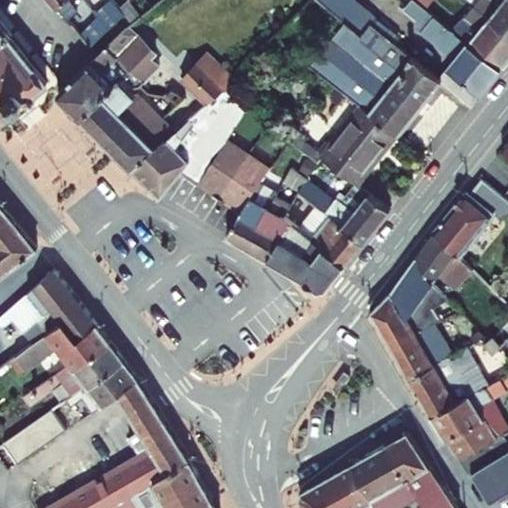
[(44,0),(89,51),(106,32),(96,20),(87,28),(71,9),(80,2),(78,0),(44,0)]
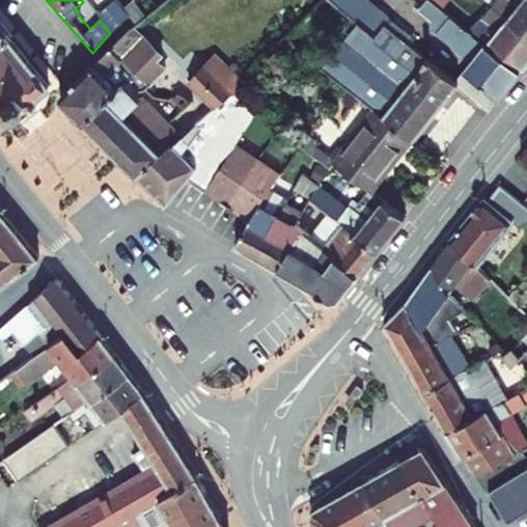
[(145,20),(155,11),(144,0),(128,0),(132,4),(145,20)]
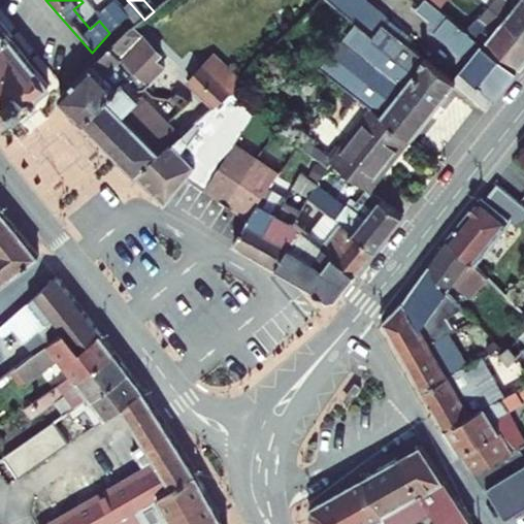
[(358,0),(324,0),(323,1),(347,22),(353,26),(369,40),(380,28),(403,47),(412,38),(378,8),(373,13),(358,0)]
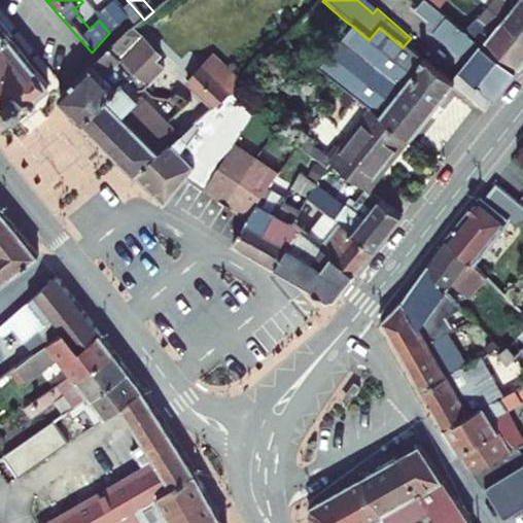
[(367,0),(357,0),(373,13),(377,8),(367,0)]
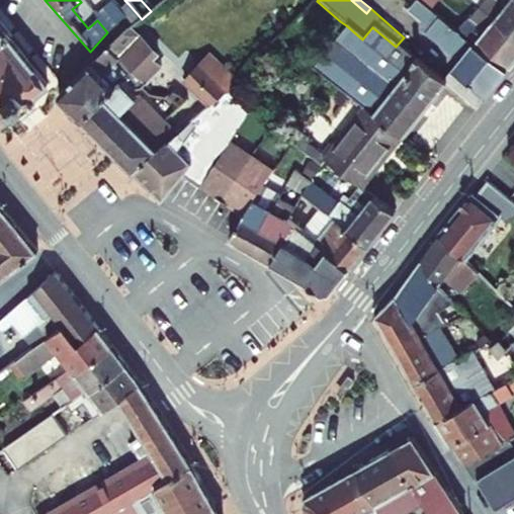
[(411,0),(414,2),(428,13),(436,1),(434,0),(411,0)]
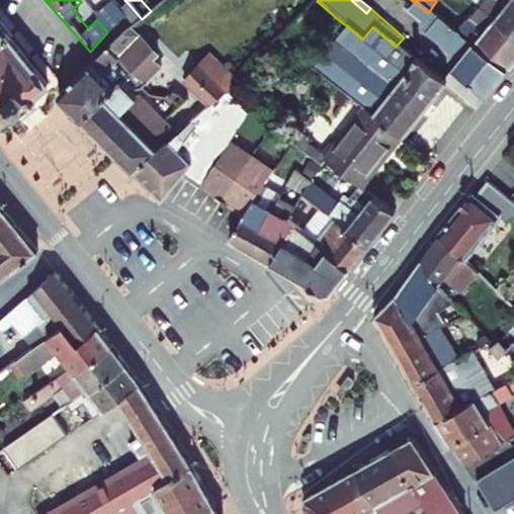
[(513,37),(513,0),(467,0),(477,7),(513,37)]
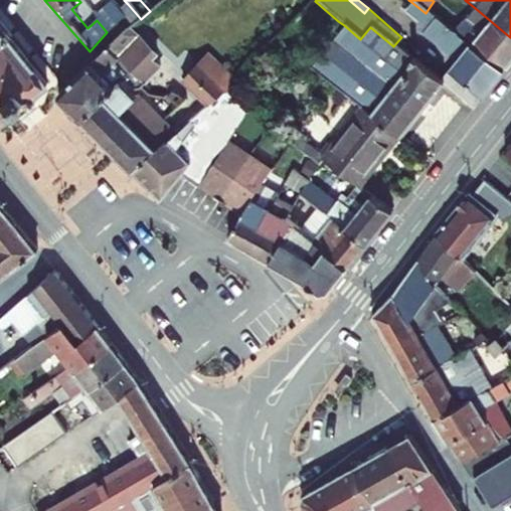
[(97,20),(107,32),(124,17),(119,11),(110,2),(94,16),(97,20)]
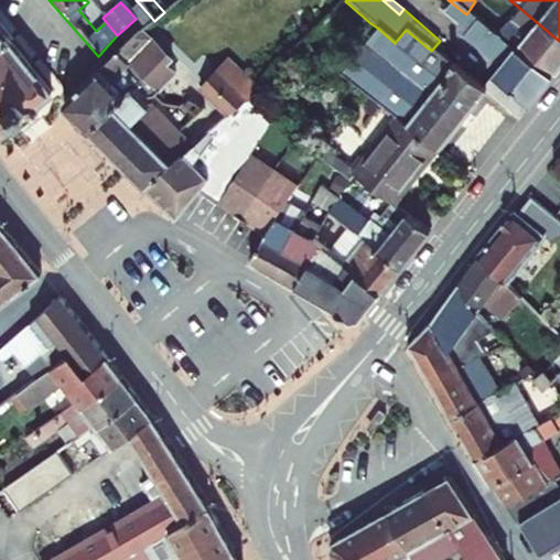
[(517,120),(549,79),(527,63),(512,51),(495,38),(466,14),(451,2),(441,13),(459,28),(454,33),(498,68),(480,90),(484,93),(517,120)]
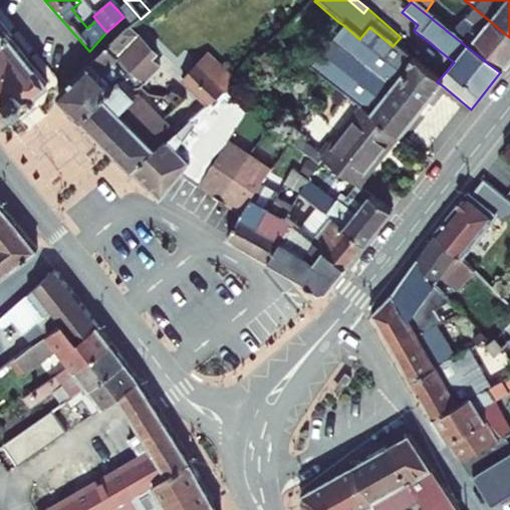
[(131,26),(141,19),(128,4),(118,11),(123,17),(131,26)]
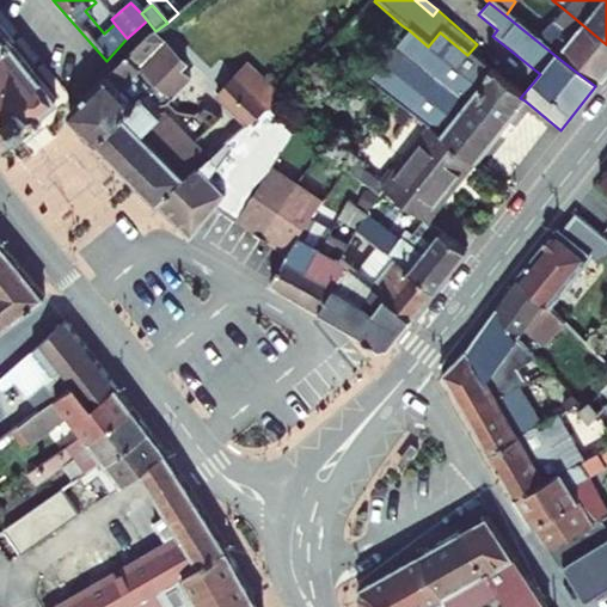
[(555,55),(571,68),(575,65),(598,83),(606,71),(606,44),(563,8),(537,41),(555,55)]
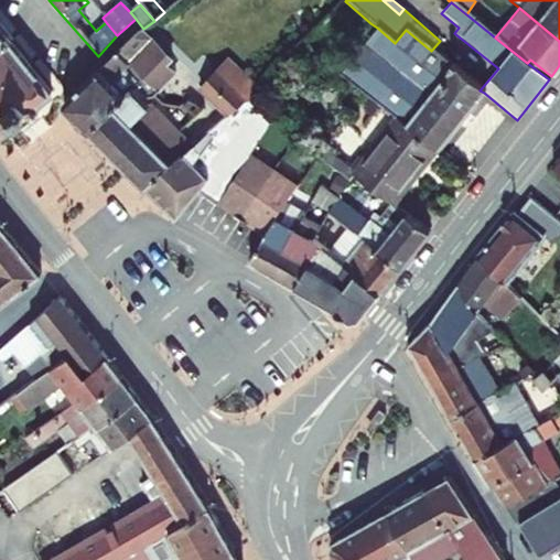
[(369,35),(338,75),(394,119),(432,150),(435,153),(484,93),(480,90),(431,51),(406,30),(395,43),(377,28),(369,35)]
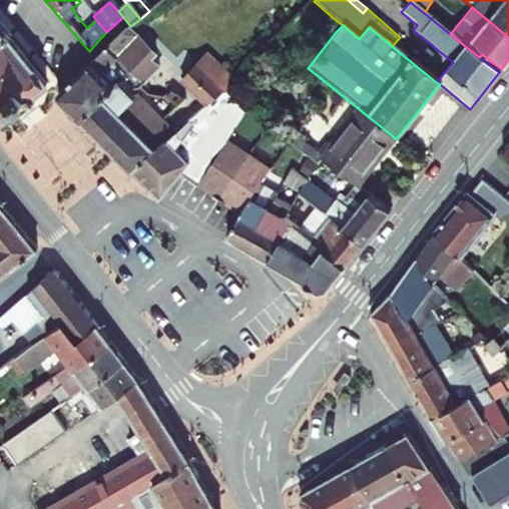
[(40,108),(30,97),(43,85),(7,41),(9,38),(0,27),(0,120),(9,113),(20,126),(40,108)]
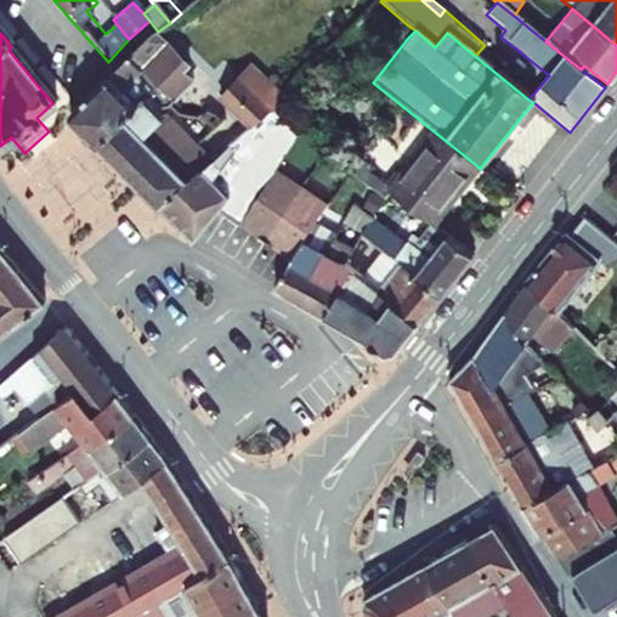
[(156,208),(208,163),(163,118),(160,120),(153,114),(154,112),(164,111),(190,84),(180,74),(186,68),(152,35),(67,117),(156,208)]
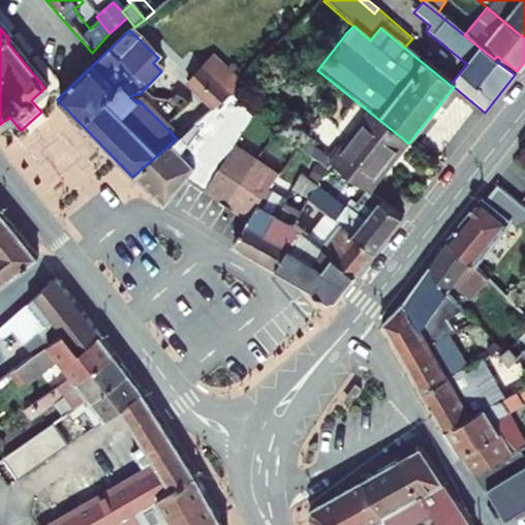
[(202,66),(230,93),(240,84),(211,57),(202,66)]
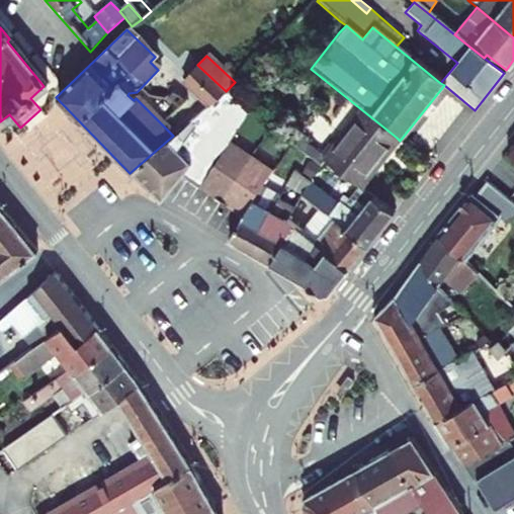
[(180,83),(206,107),(225,92),(226,91),(197,65),(180,83)]
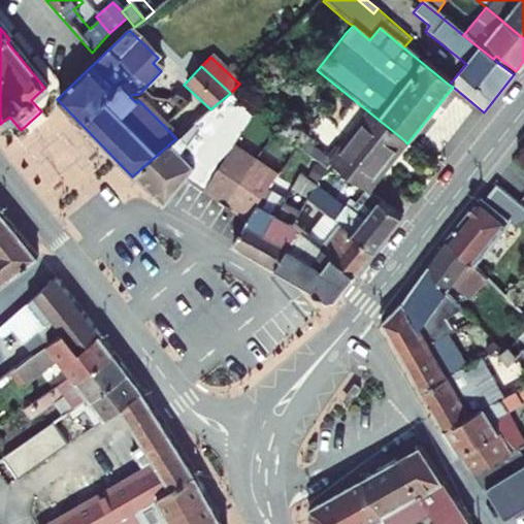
[(184,179),(202,193),(232,148),(254,116),(229,94),(210,109),(176,138),(132,176),(163,205),(184,179)]
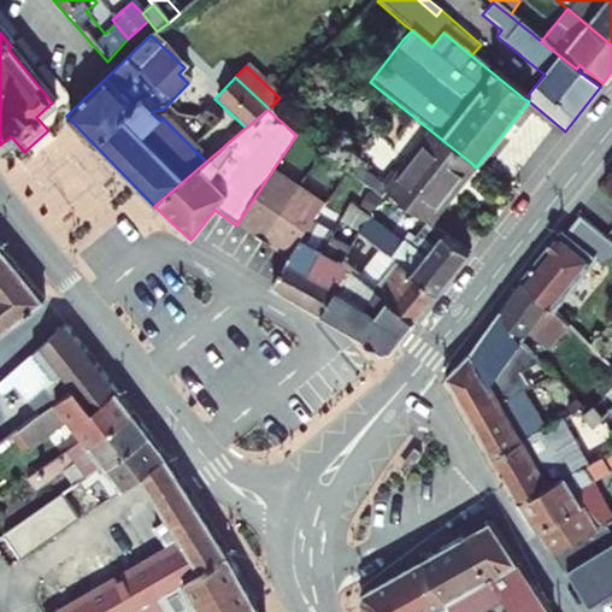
[(452,192),(472,164),(430,130),(393,177),(389,175),(380,187),(359,172),(363,168),(348,157),(339,169),(380,198),(384,193),(396,202),(424,224),(428,227),(454,194),(452,192)]
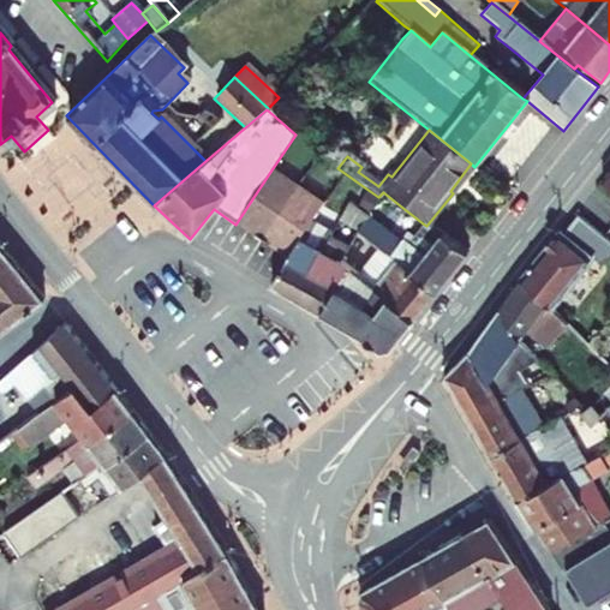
[(609,167),(598,183),(609,191),(609,167)]
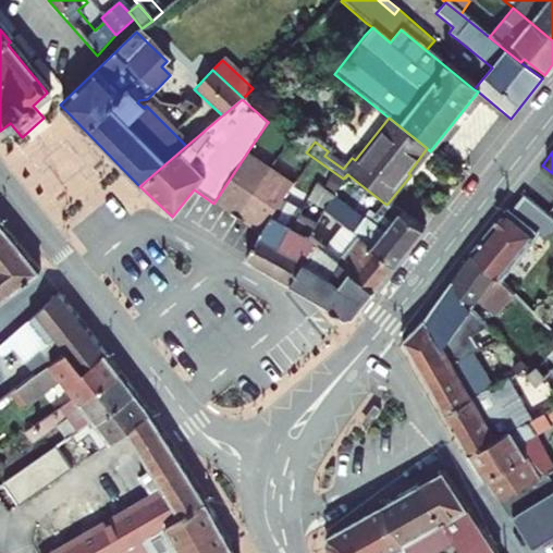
[(245,156),(213,204),(235,219),(268,171),(245,156)]
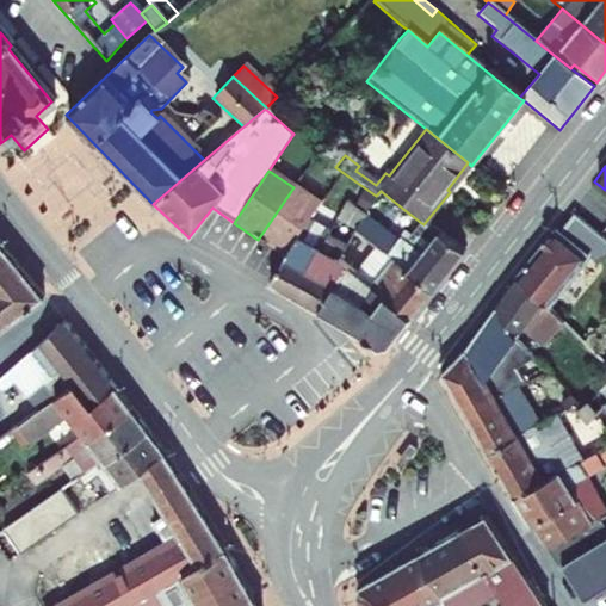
[(319,205),(294,187),(258,240),(271,248),(284,257),(294,240),(307,222),(319,205)]
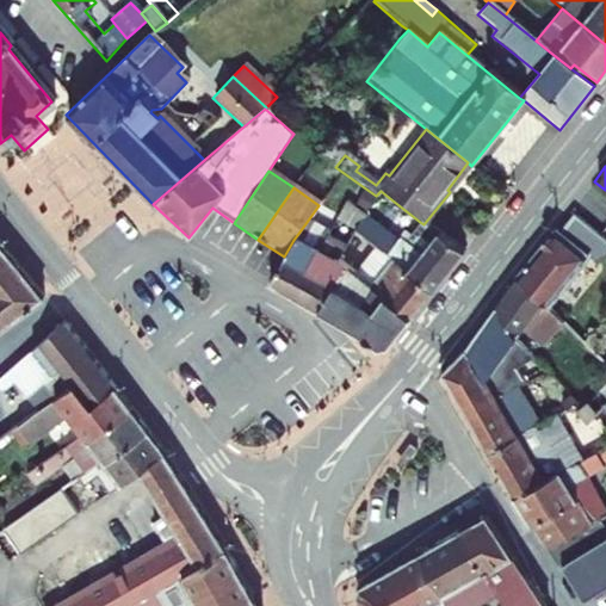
[(376,196),(375,198),(387,208),(393,201),(381,191),(376,196)]
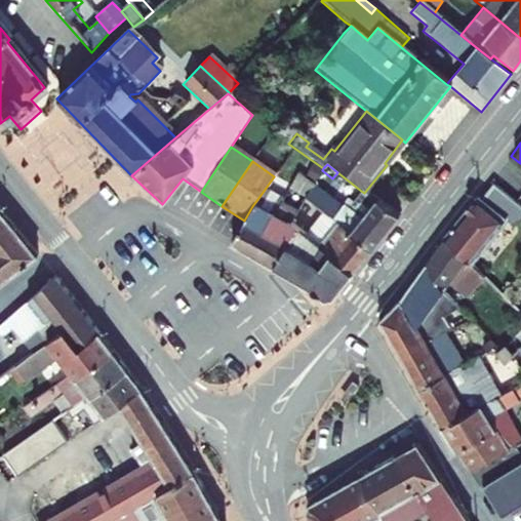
[(296,174),(287,190),(304,199),(312,187),(296,174)]
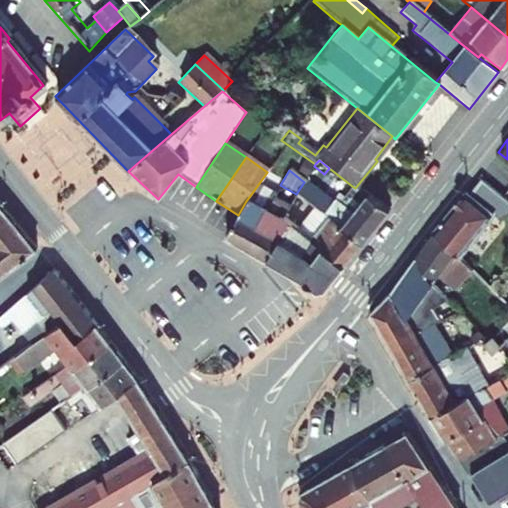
[(432,234),(457,259),(491,217),(503,201),(479,181),(466,197),(463,195),(432,234)]
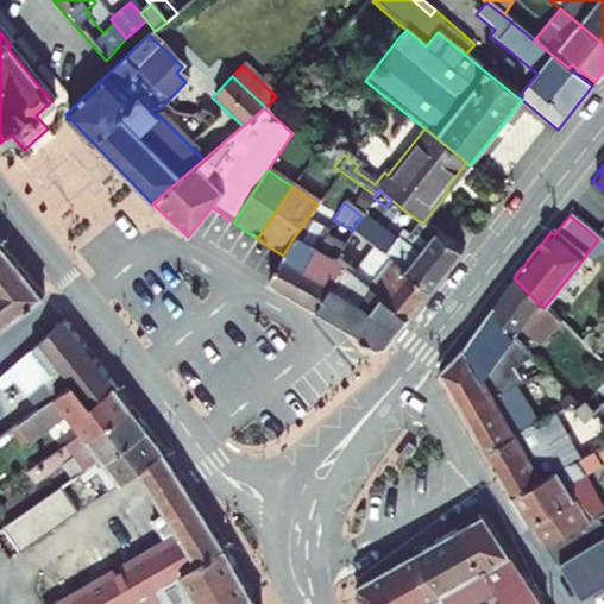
[(429,291),(460,252),(422,224),(419,221),(407,237),(402,232),(392,244),(389,240),(390,238),(362,216),(352,231),(372,247),(390,260),(429,291)]
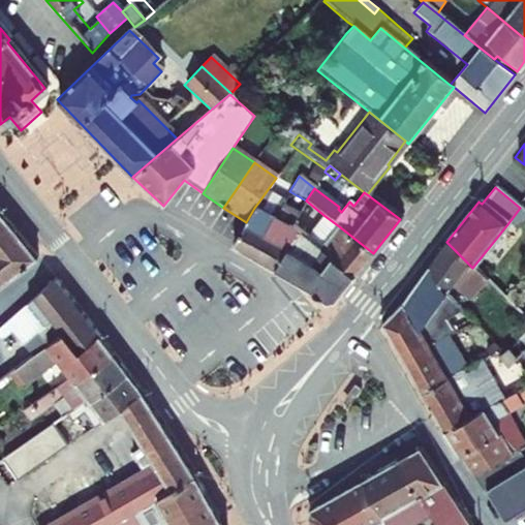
[(232,248),(252,258),(281,205),(282,203),(266,192),(254,208),(246,222),(247,223),(232,248)]
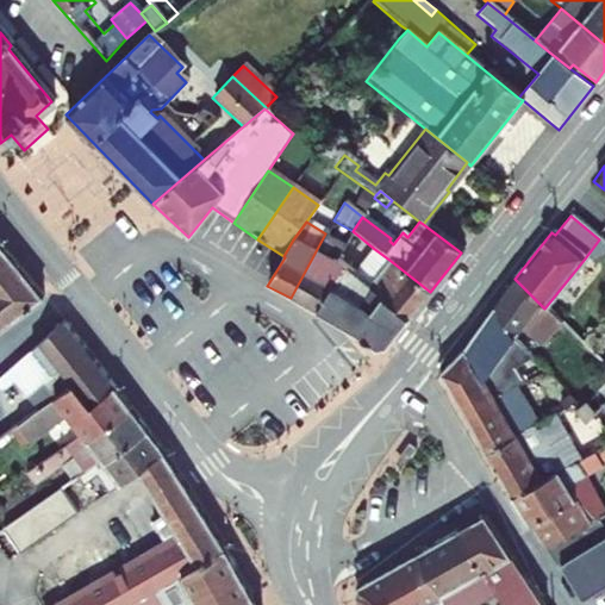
[(291,298),(317,312),(345,269),(335,261),(343,247),(324,236),(291,298)]
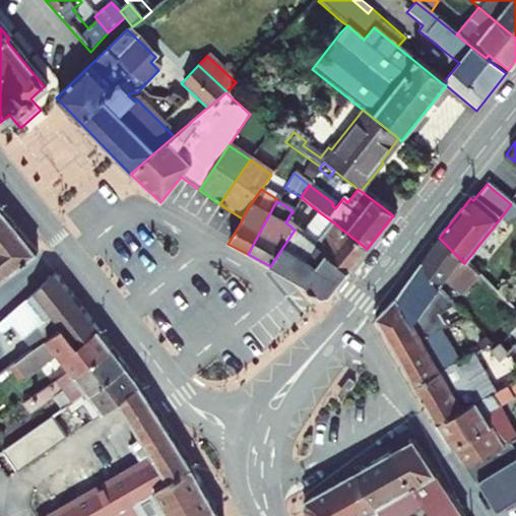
[(499,220),(506,227),(515,213),(515,208),(511,204),(499,220)]
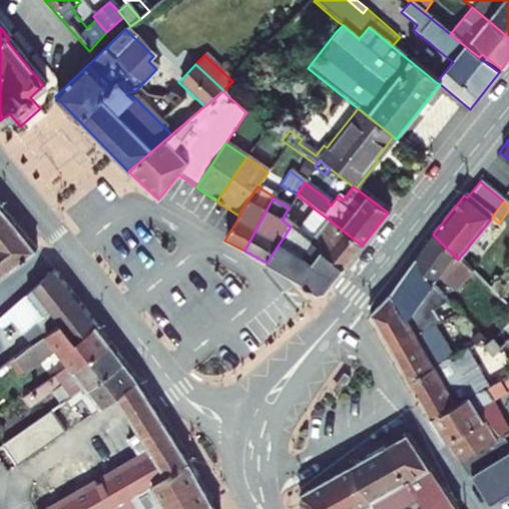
[(343,270),(362,245),(329,219),(314,208),(296,230),(343,270)]
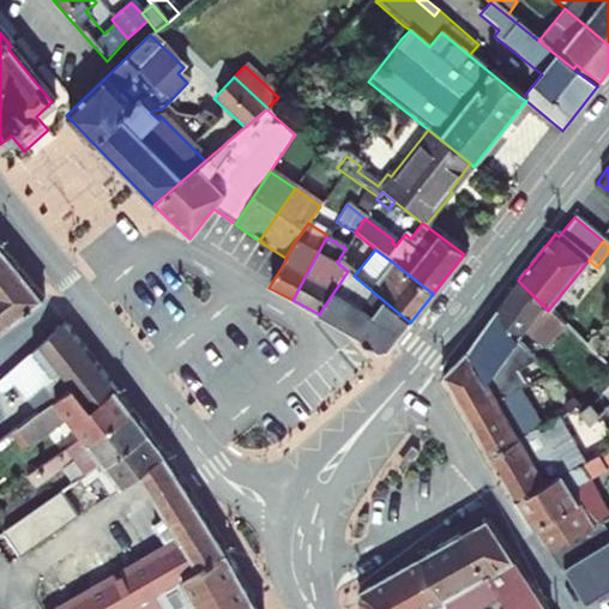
[(0,332),(41,302),(0,252),(0,332)]
